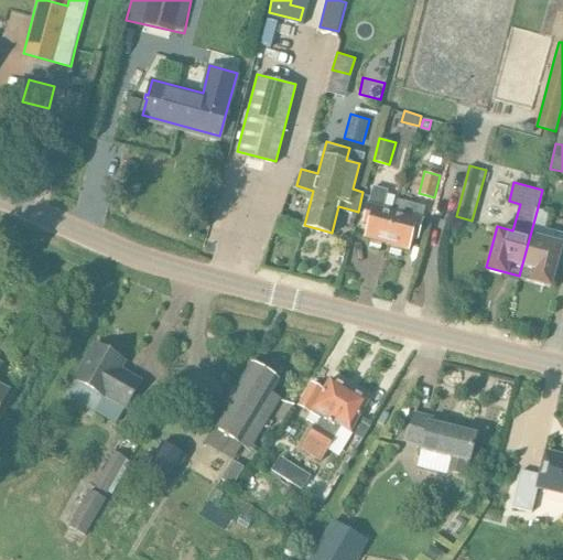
[(374,185),(370,196),(365,217),(370,218),(366,236),(386,240),(394,210),(382,206),(387,189),(374,185)]
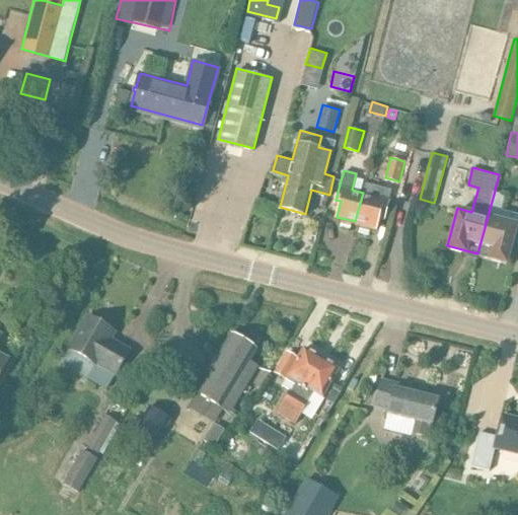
[(363,193),(355,221),(376,227),(380,212),(385,213),(391,189),(366,181),(363,193)]
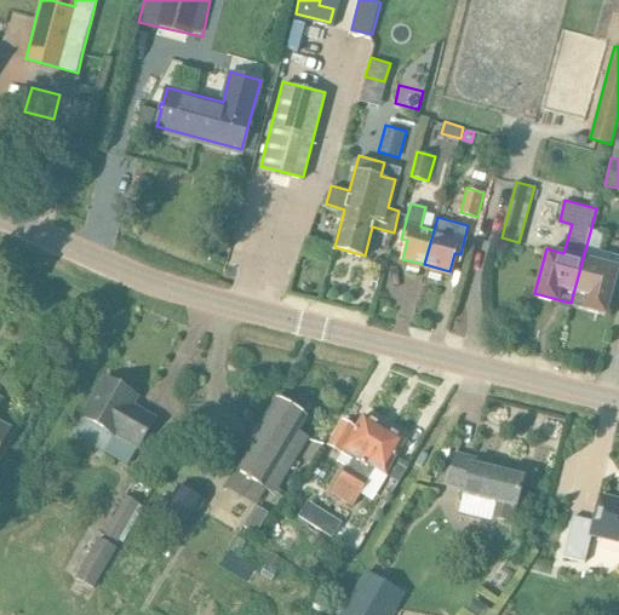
[(591,228),(571,303),(606,312),(618,268),(618,257),(600,251),(605,233),(591,228)]
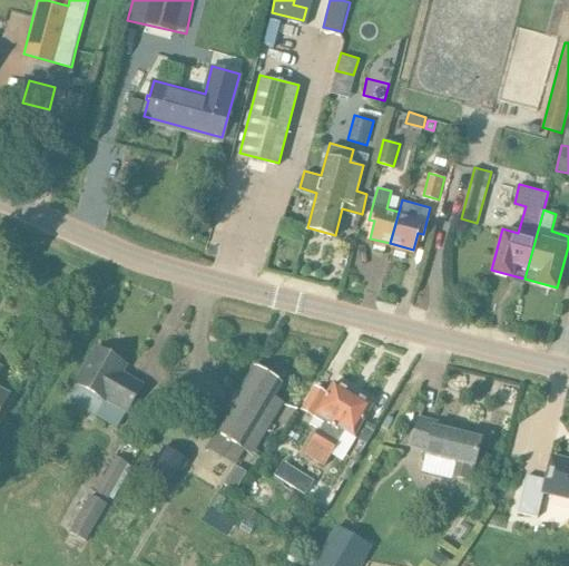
[(97,344),(76,382),(105,399),(106,397),(128,409),(143,383),(121,371),(126,361),(97,344)]
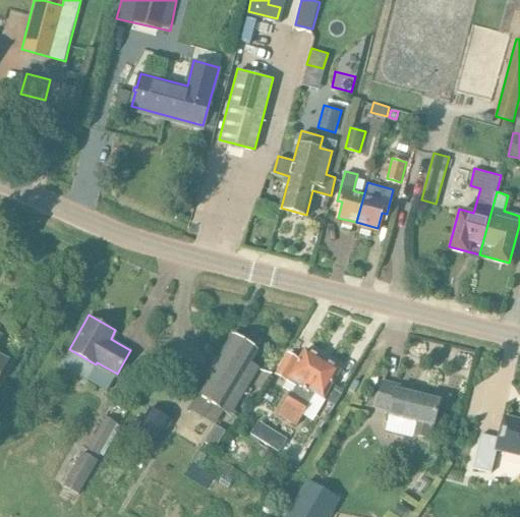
[(0,372),(8,358),(0,353),(0,335),(1,335),(0,334),(0,372)]
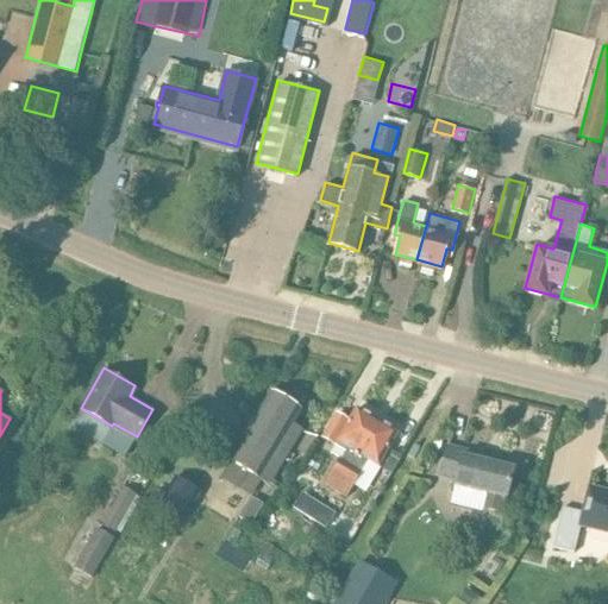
[(271,390),(259,410),(230,458),(270,482),(304,427),(293,420),(301,407),(271,390)]
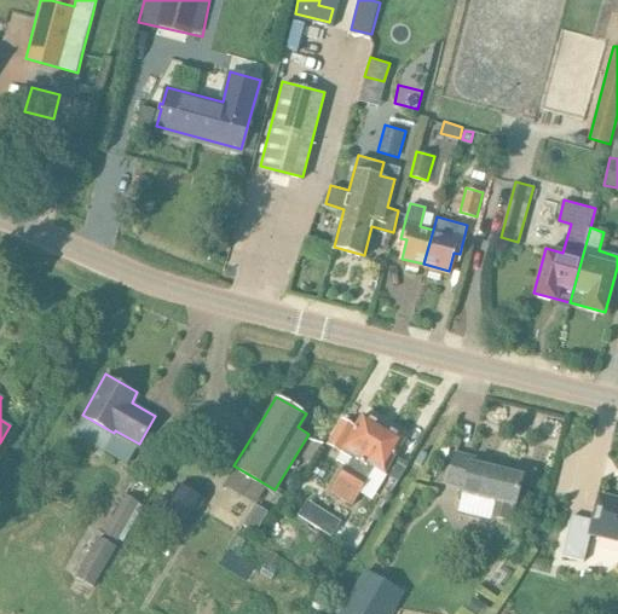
[(385,470),(392,458),(404,436),(363,412),(356,424),(342,417),(329,441),(341,449),(352,455),(346,464),(346,463),(330,490),(351,502),(373,463),(385,470)]
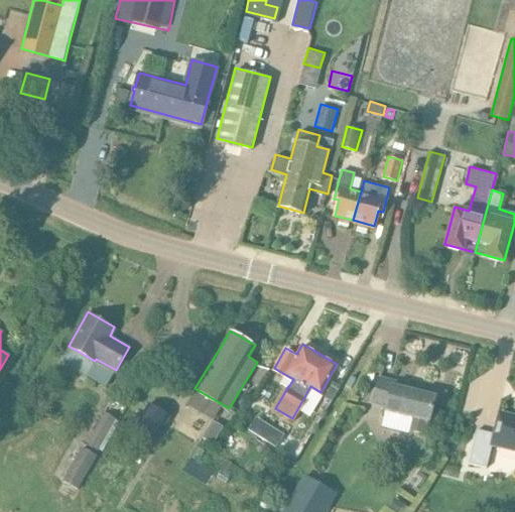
[(413,415),(410,427),(424,430),(427,419),(429,419),(435,395),(411,389),(412,383),(380,375),(375,394),(373,402),(400,408),(399,412),(413,415)]
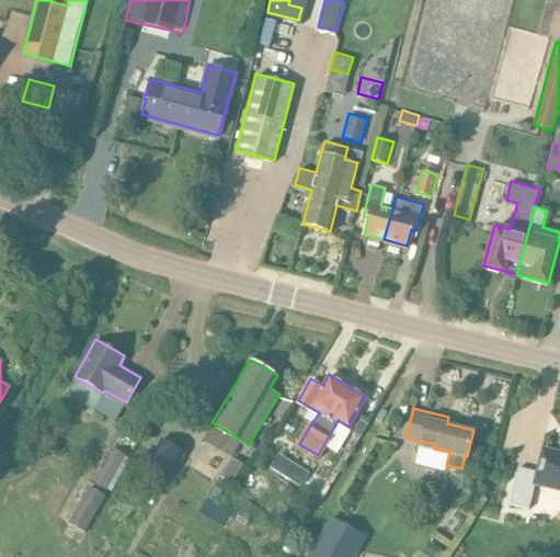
[(146,448),(136,464),(167,482),(185,452),(161,436),(151,453),(146,448)]
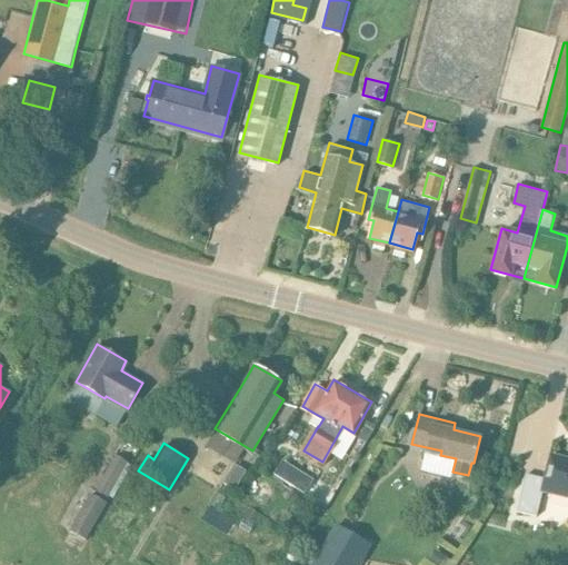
[(567,457),(550,453),(545,476),(526,472),(517,509),(537,514),(542,489),(567,495),(567,457)]
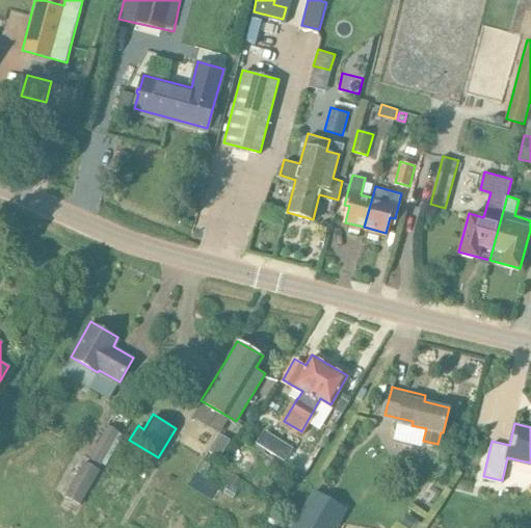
[(108,425),(94,451),(90,457),(101,464),(120,430),(108,425)]
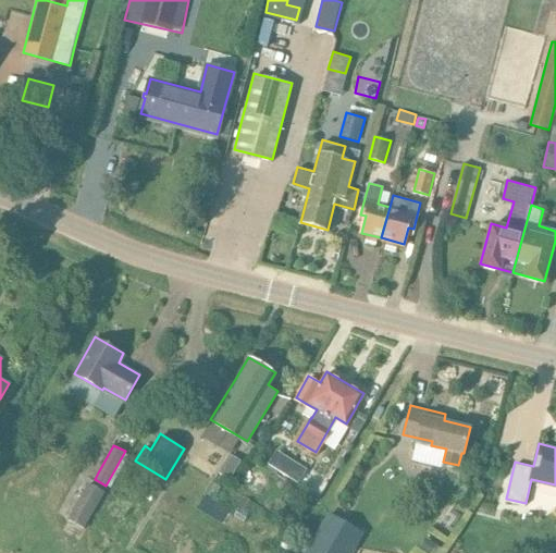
[(276,449),(269,462),(299,481),(307,467),(276,449)]
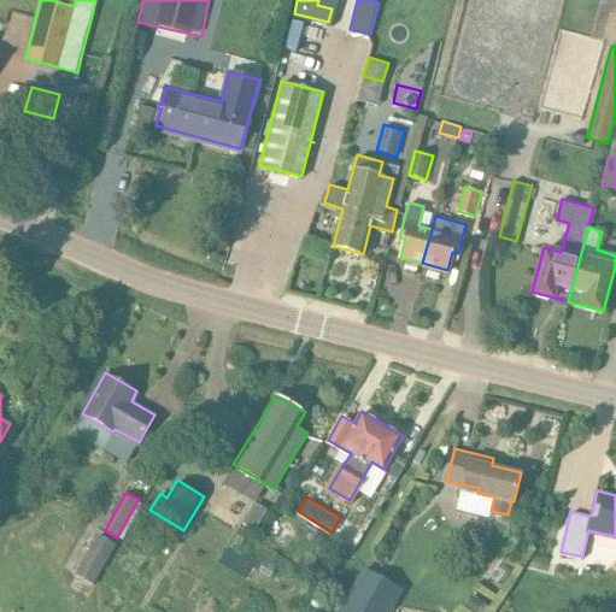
[(254,505),(244,523),(259,533),(270,515),(254,505)]
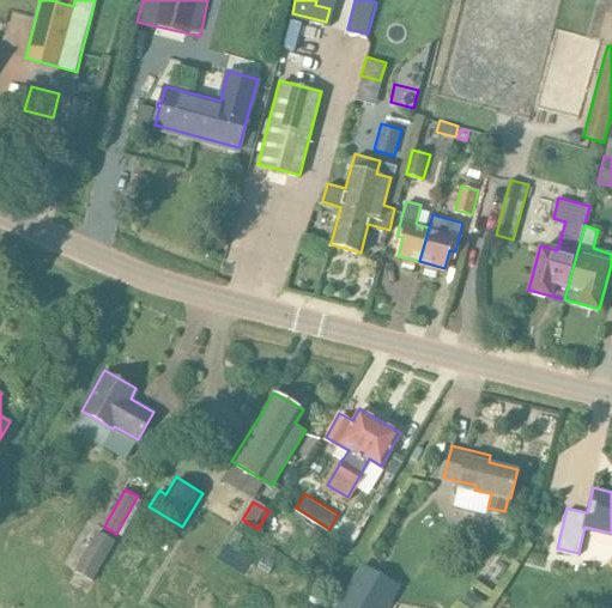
[(232,528),(225,540),(237,547),(246,535),(232,528)]
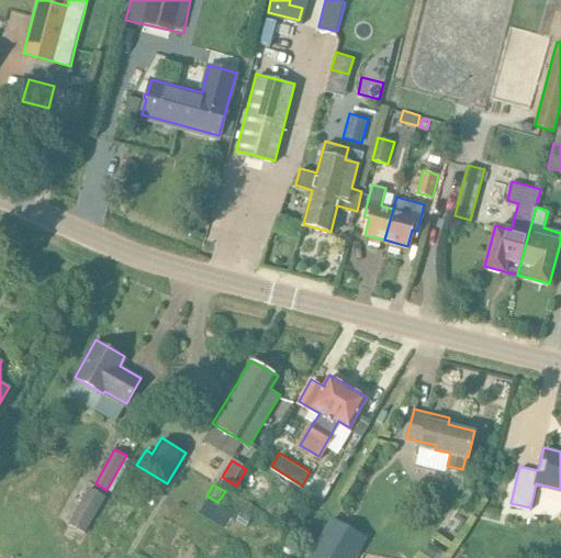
[(83,495),(69,521),(68,522),(86,532),(88,527),(101,504),(107,495),(89,486),(83,495)]
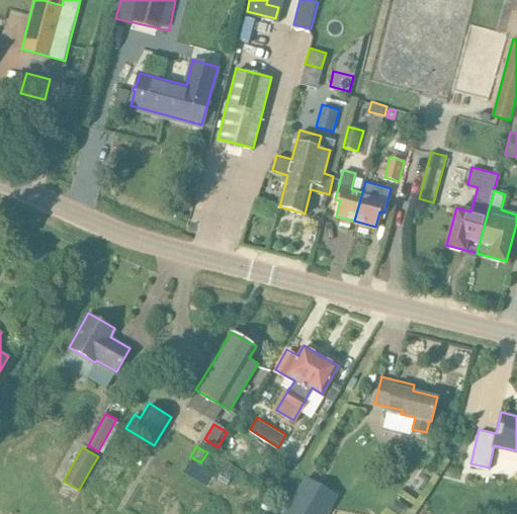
[(230,460),(223,470),(231,475),(237,464),(230,460)]
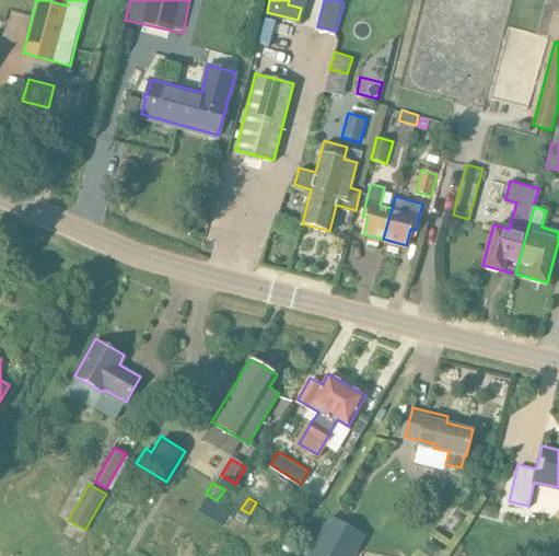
[(240,509),(235,517),(245,522),(249,514),(240,509)]
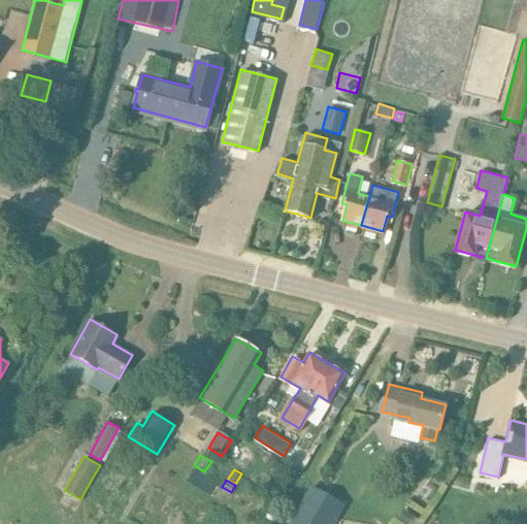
[(332,523),(344,504),(311,485),(288,523),(332,523)]
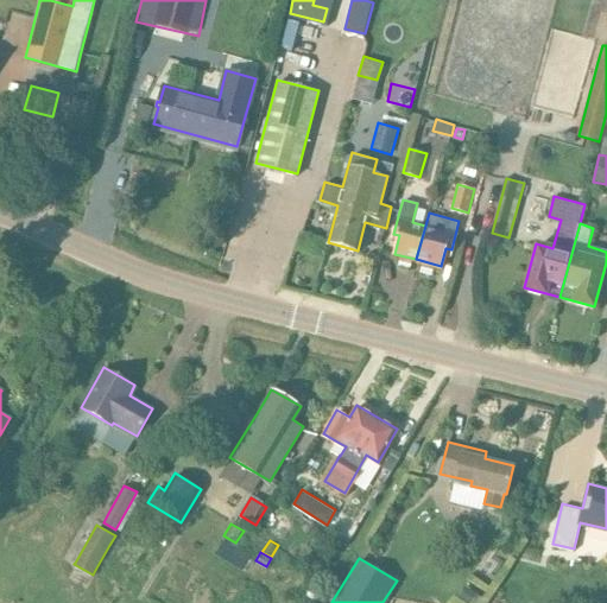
[(466,584),(459,595),(469,602),(470,602),(478,592),(466,584)]
